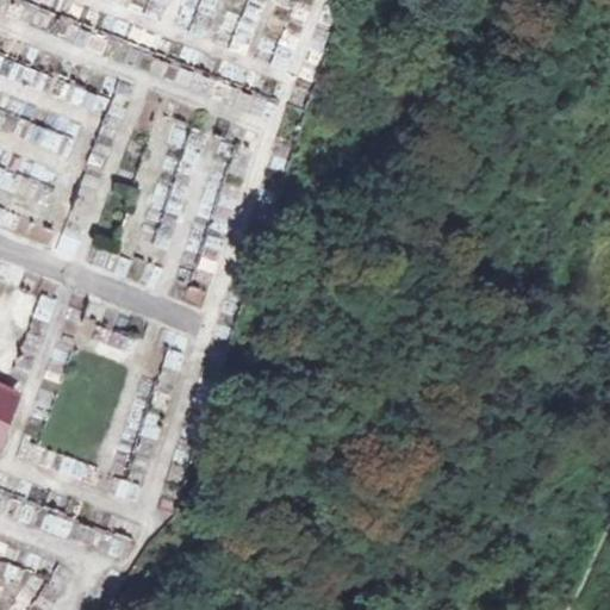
[(97,110),(103,94),(78,86),(73,100),(97,110)]
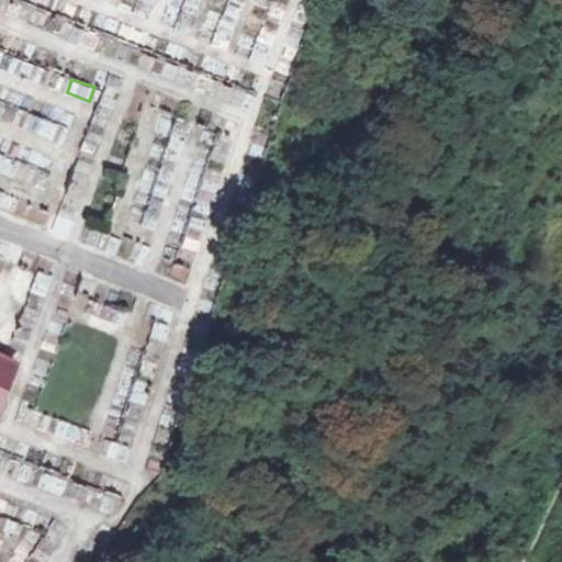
[(13,109),(7,127),(53,143),(59,124),(13,109)]
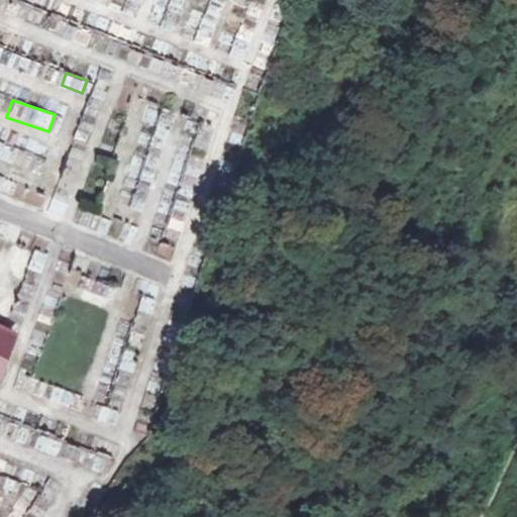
[(0,141),(0,159),(37,176),(43,161),(0,141)]
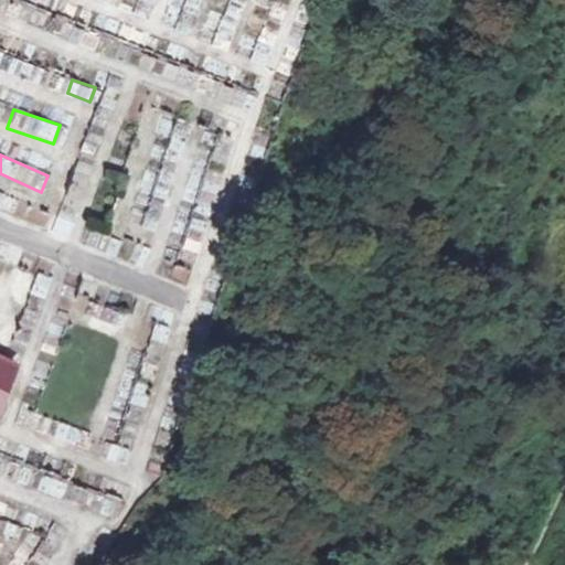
[(78,160),(64,203),(78,209),(93,166),(78,160)]
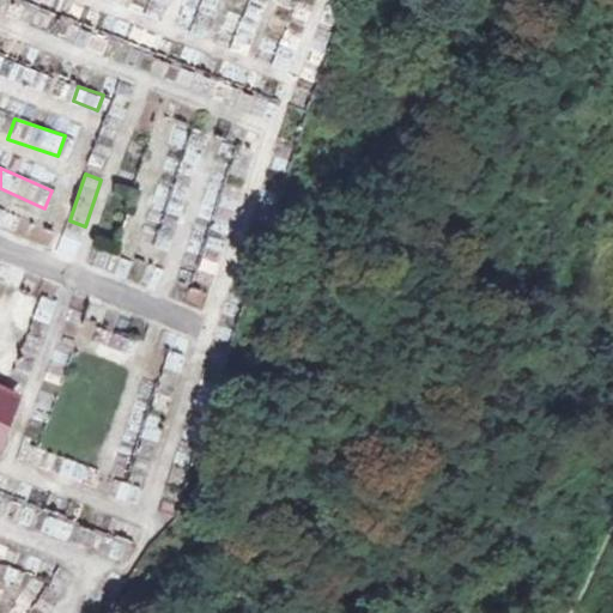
[(0,442),(5,428),(19,398),(0,388),(0,442)]
